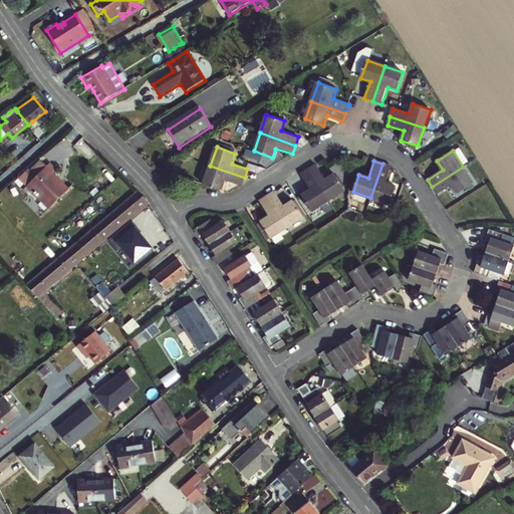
[(391,167),(382,164),(370,198),(389,205),(396,186),(386,183),(391,167)]
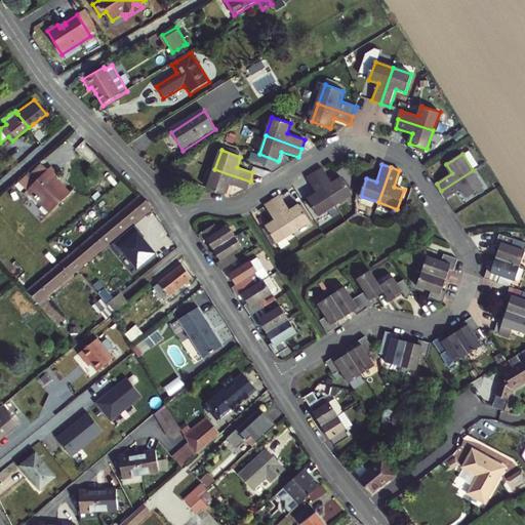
[(323,168),(315,173),(335,205),(353,194),(342,177),(332,184),(323,168)]
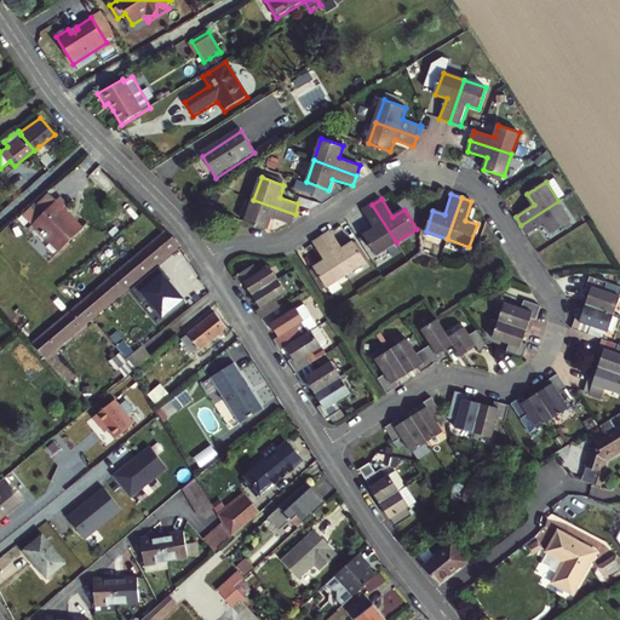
[(39,200),(28,211),(35,218),(42,212),(46,208),(39,200)]
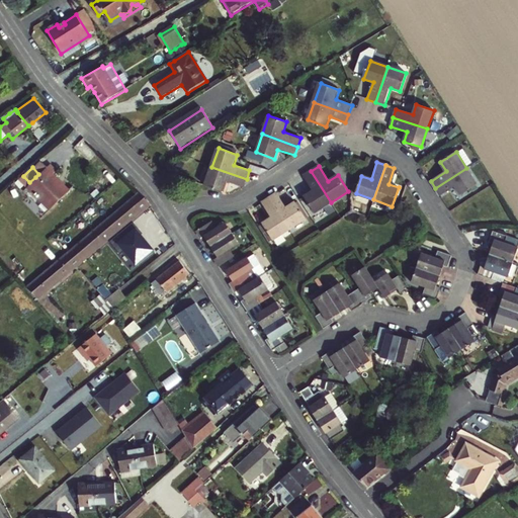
[(247,179),(211,167),(204,186),(224,192),(227,183),(243,188),(244,187),(247,179)]
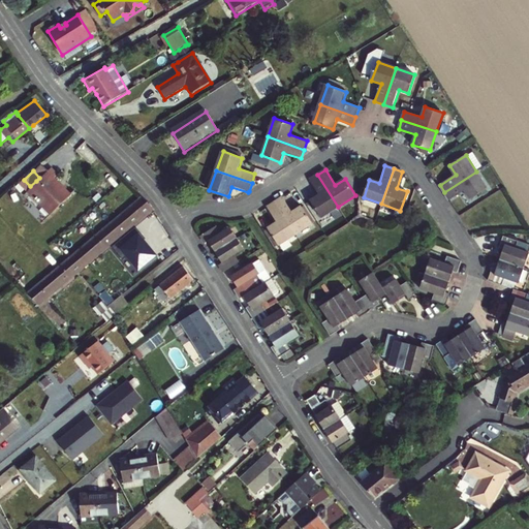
[(488,188),(476,172),(444,192),(449,200),(465,190),(470,199),(488,188)]
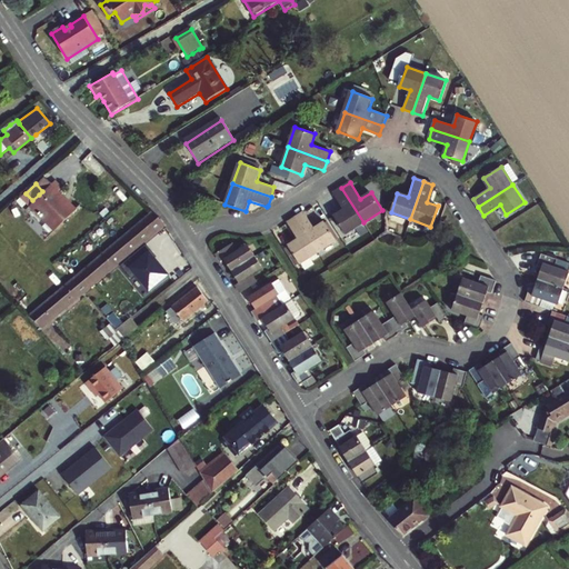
[(32,200),(17,216),(37,237),(43,231),(58,218),(65,213),(50,198),(55,193),(47,186),(42,191),(39,195),(32,200)]
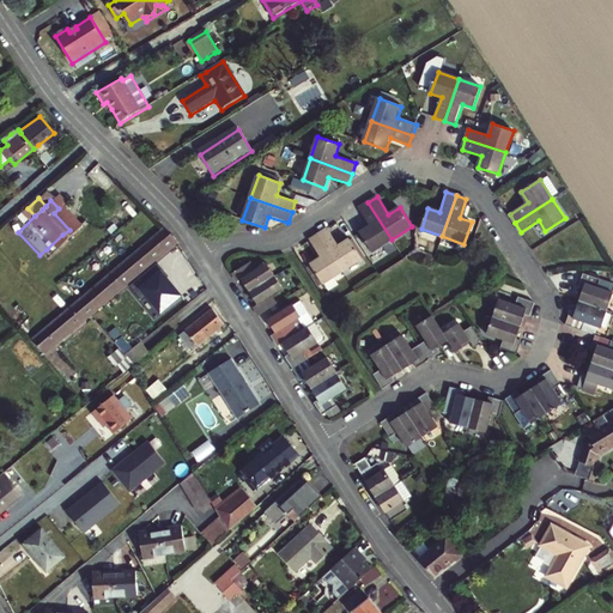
[(371,253),(392,240),(368,202),(359,208),(370,226),(359,234),(371,253)]
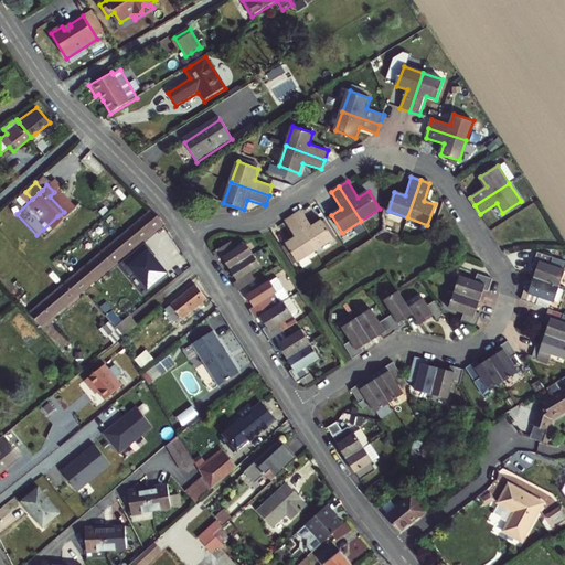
[(153,211),(152,210),(127,231),(137,244),(162,222),(153,211)]
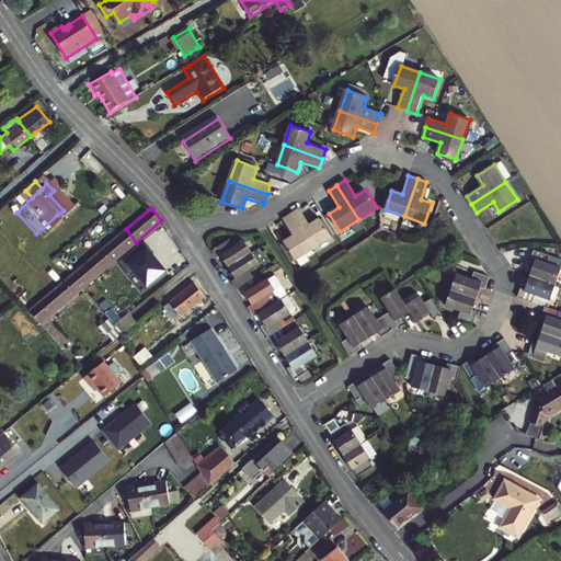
[(300,208),(292,214),(313,248),(331,237),(320,219),(310,225),(300,208)]
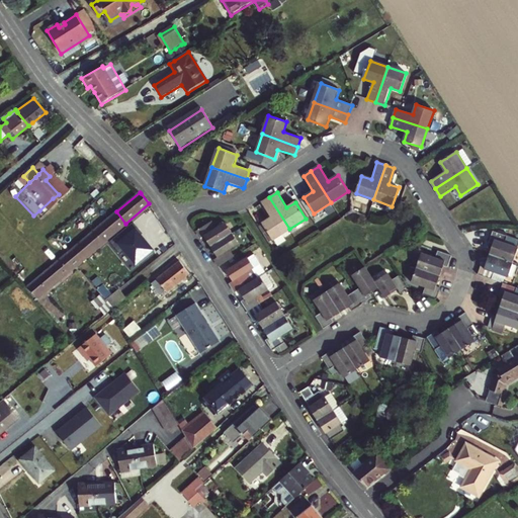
[(61,197),(59,194),(53,198),(39,210),(42,214),(61,197)]
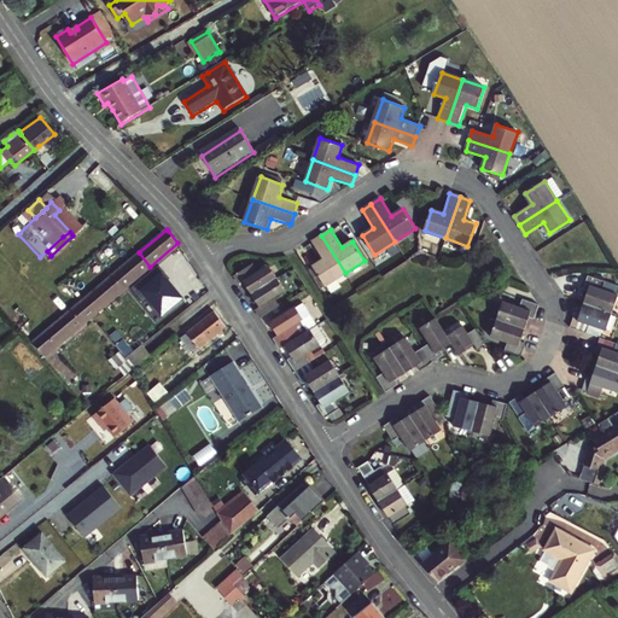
[(345,273),(321,235),(313,242),(325,260),(314,266),(326,286),(345,273)]
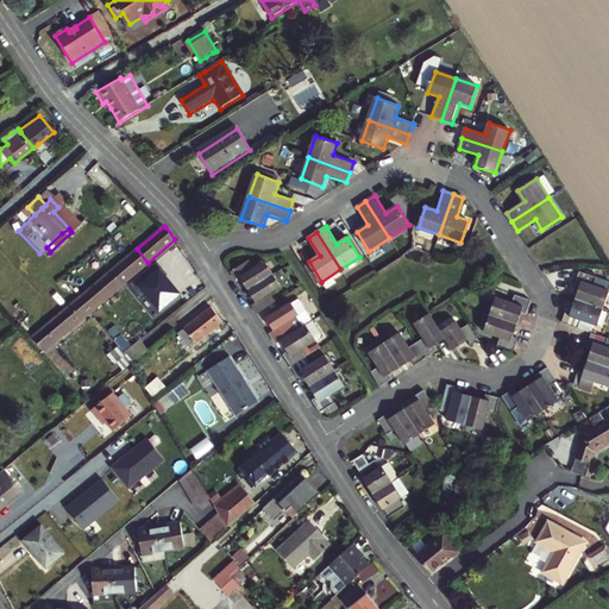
[(44,258),(50,252),(46,248),(39,253),(44,258)]
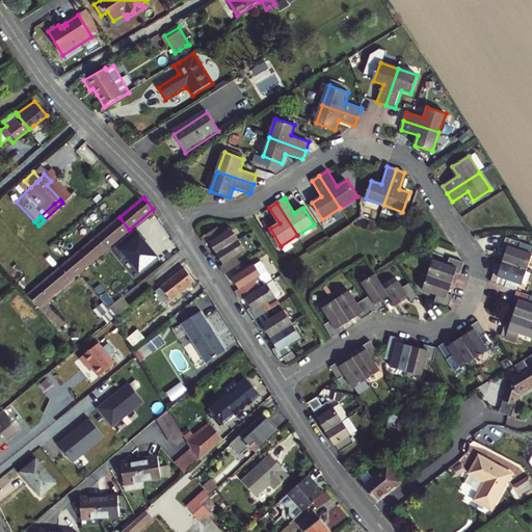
[(129,230),(120,217),(97,236),(102,241),(107,248),(129,230)]
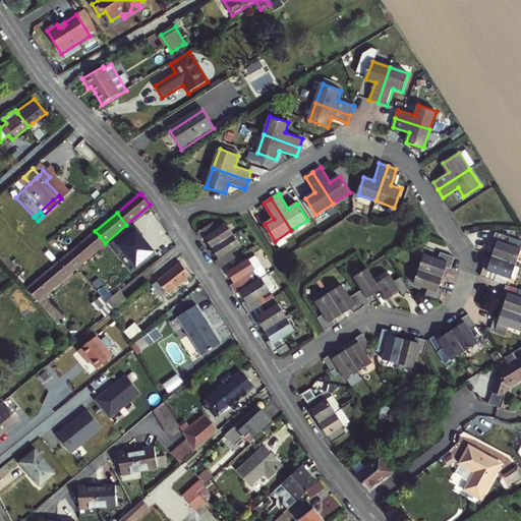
[(206,238),(212,248),(234,234),(228,223),(215,231),(211,224),(197,233),(203,240),(206,238)]
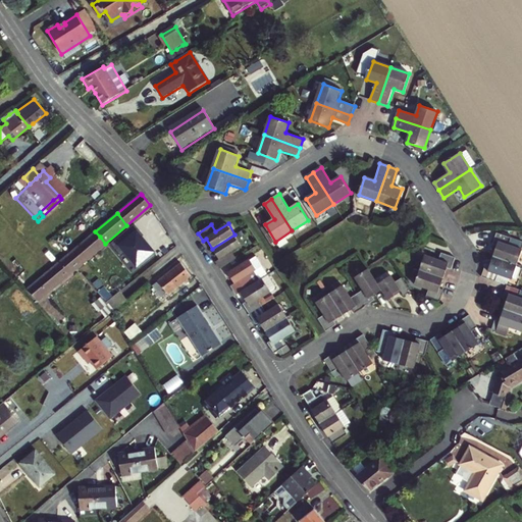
[(134,224),(110,245),(121,257),(125,253),(137,266),(154,252),(138,232),(140,231),(134,224)]
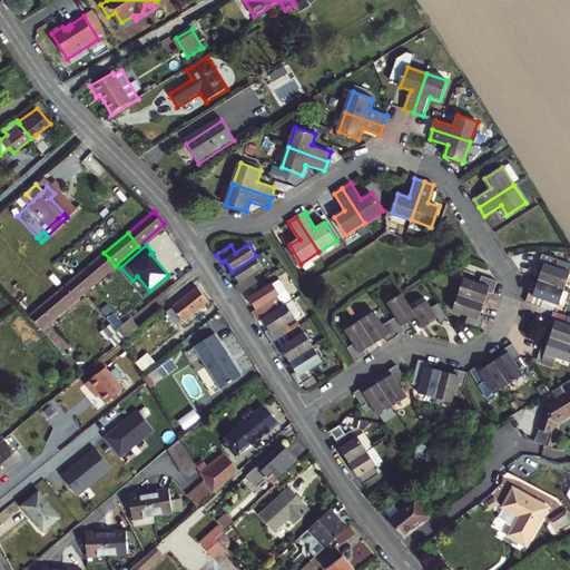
[(109,258),(104,253),(80,273),(89,284),(91,285),(115,266),(109,258)]
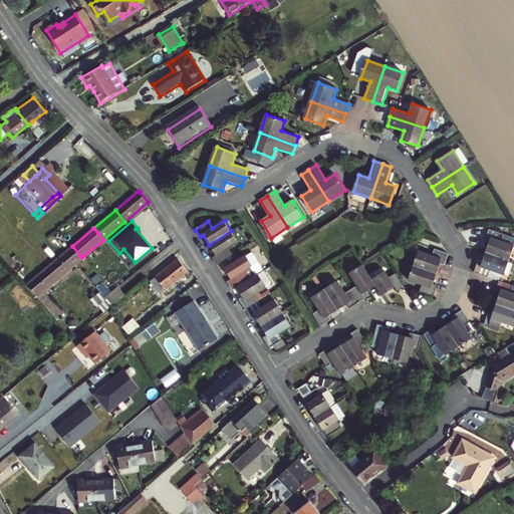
[(501,241),(503,235),(495,232),(489,230),(485,241),(489,243),(485,253),(509,261),(513,246),(501,241)]
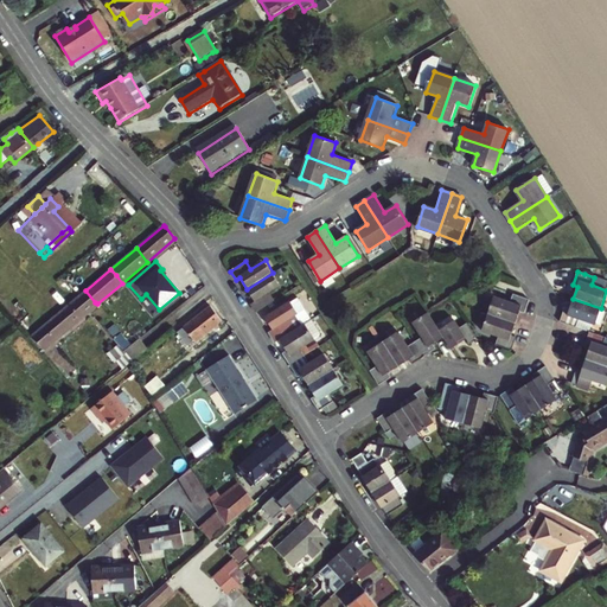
[(273,273),(247,289),(255,302),(251,305),(256,313),(272,302),(266,294),(281,285),(273,273)]
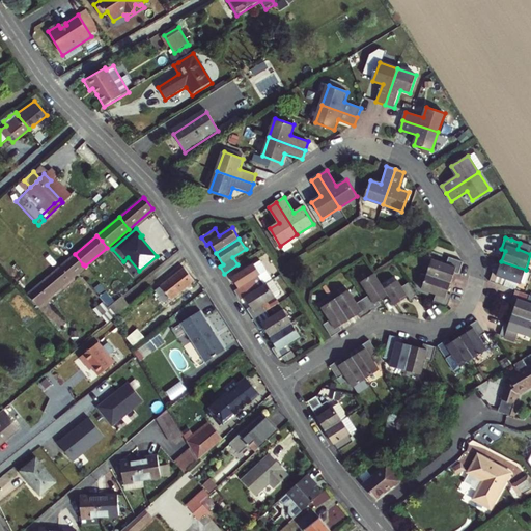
[(51,275),(60,286),(85,266),(83,264),(75,254),(51,275)]
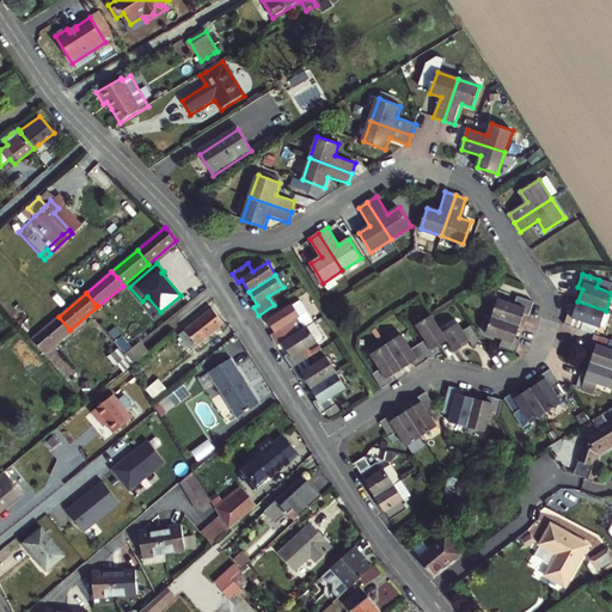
[(499,300),(493,320),(521,330),(526,317),(528,318),(534,303),(518,298),(515,306),(499,300)]
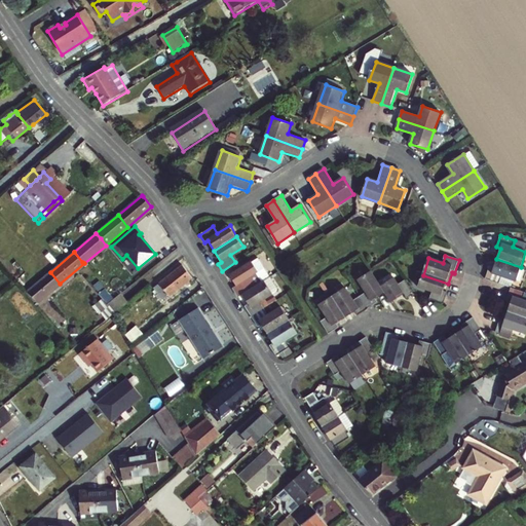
[(242,295),(252,289),(264,280),(269,277),(257,257),(229,275),(236,287),(233,289),(238,297),(242,295)]
